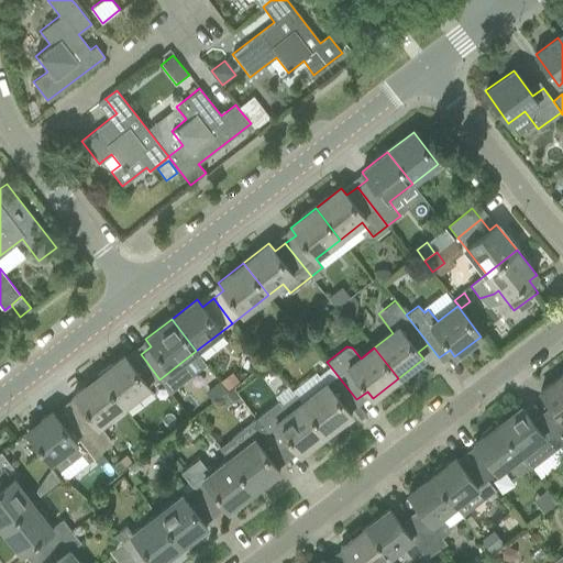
[(124,355),(99,375),(123,407),(159,379),(141,354),(130,363),(124,355)]
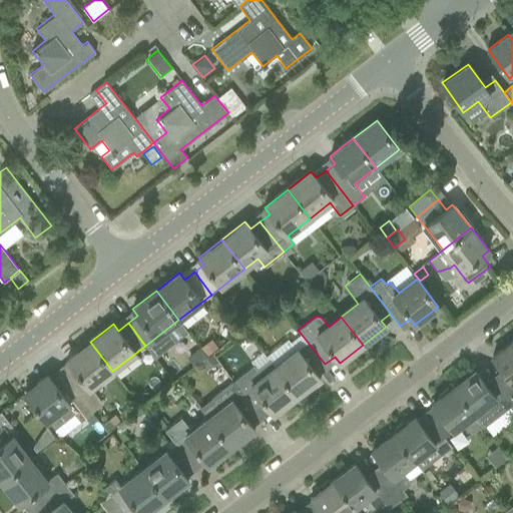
[(307,343),(275,368),(297,396),(320,378),(315,372),(325,364),(298,330),(307,343)]
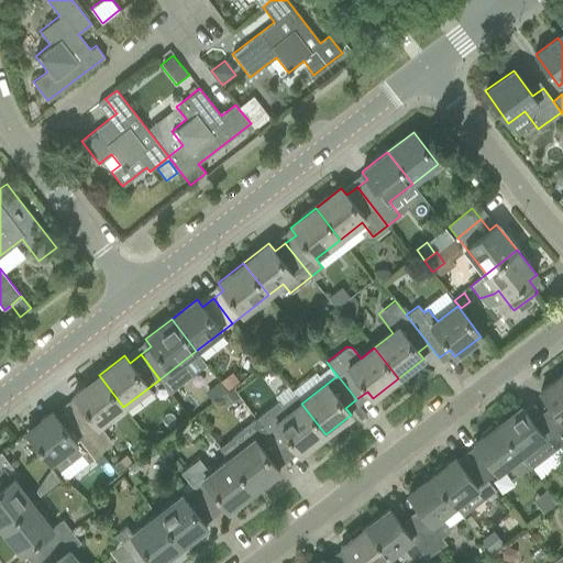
[(232,373),(219,382),(227,392),(239,382),(232,373)]
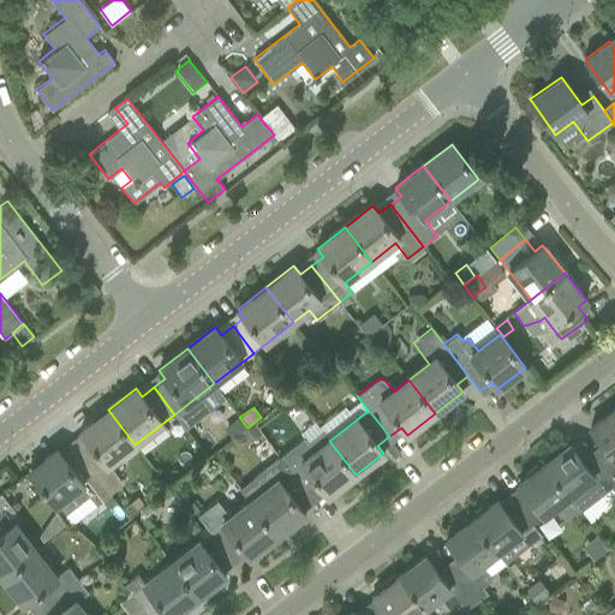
[(614,408),(590,428),(609,453),(598,461),(614,483),(614,408)]
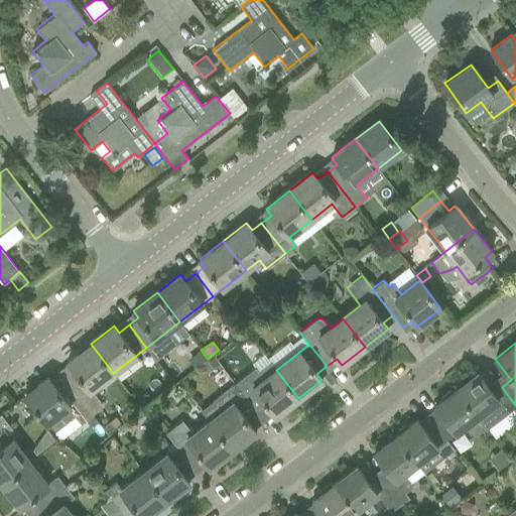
[(73,369),(62,376),(93,414),(103,406),(91,390),(113,373),(91,344),(68,362),(73,369)]
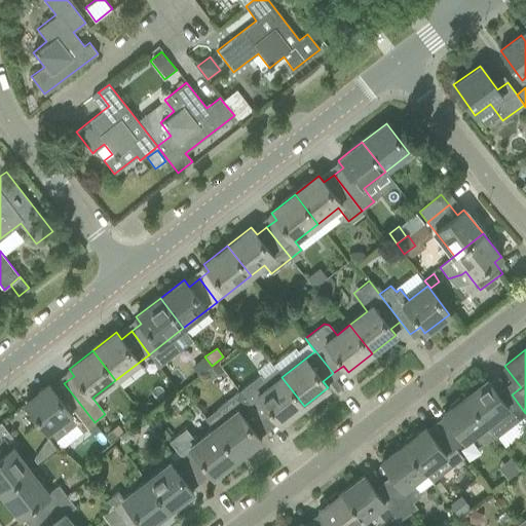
[(200,351),(193,358),(205,373),(213,368),(212,366),(204,357),(200,351)]
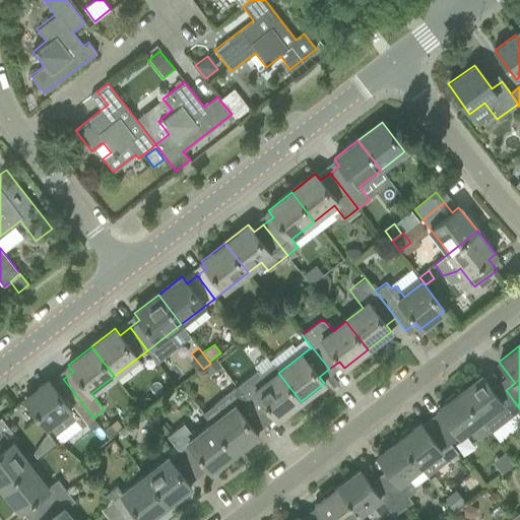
[(210,364),(203,369),(209,377),(220,368),(214,360),(210,364)]
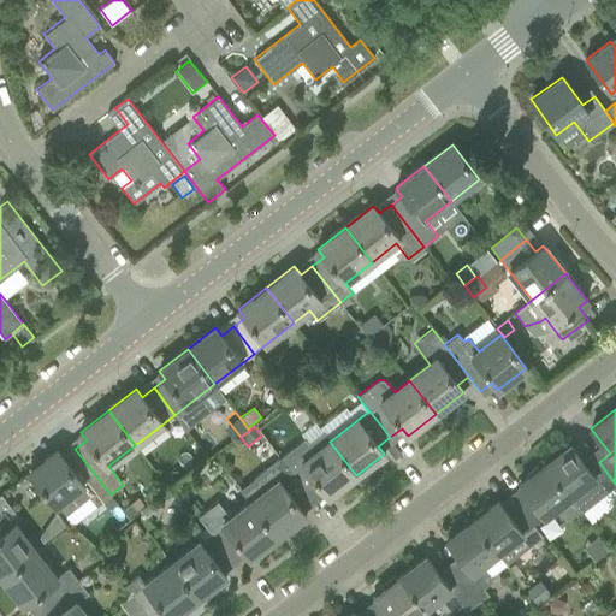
[(304,439),(280,458),(312,498),(323,490),(329,497),(356,475),(330,442),(323,432),(307,444),(304,439)]
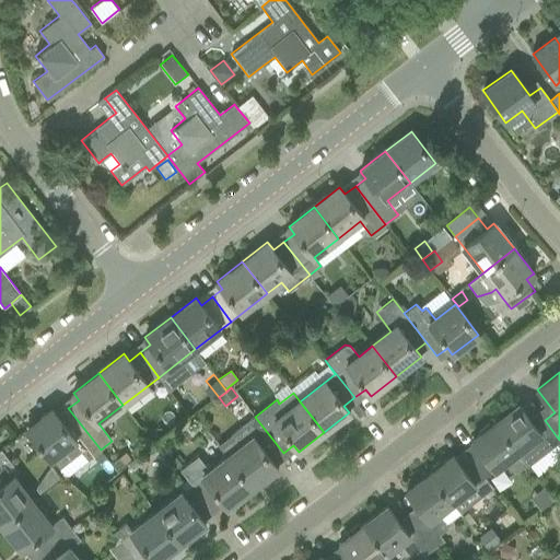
[(517,405),(494,423),(528,466),(559,441),(559,440),(545,420),(535,428),(517,405)]
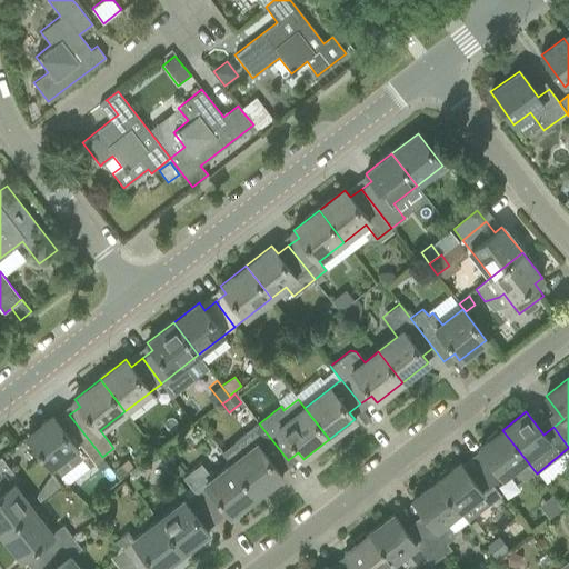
[(102,457),(69,415),(59,422),(52,416),(27,436),(59,477),(82,459),(89,467),(95,462),(102,457)]
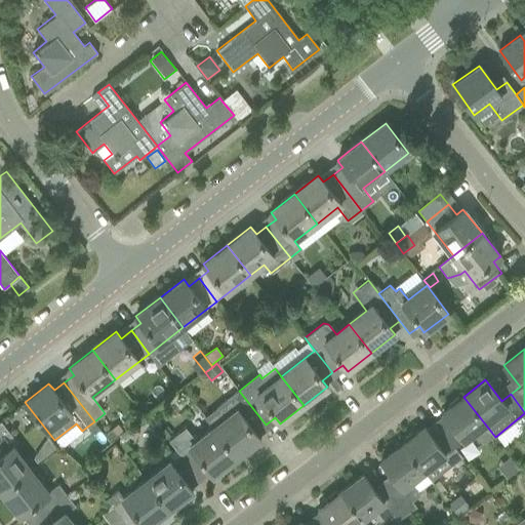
[(266,425),(239,391),(205,416),(236,457),(260,439),(255,433),(266,425)]
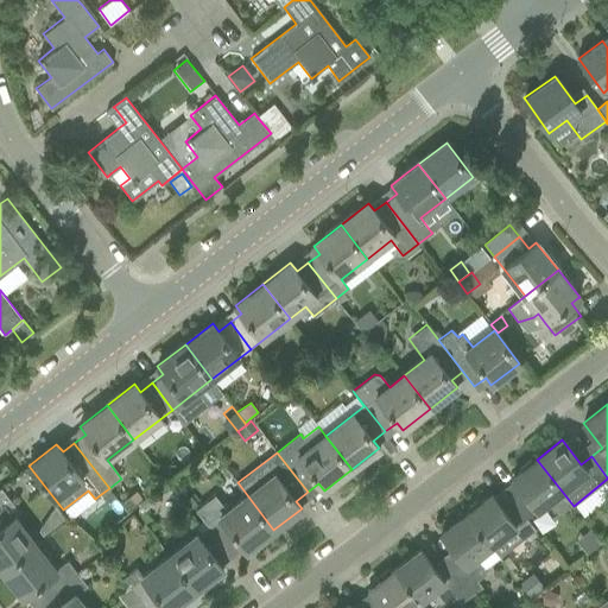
[(519,488),(508,496),(526,520),(548,504),(555,511),(562,511),(571,504),(537,460),(512,479),(519,488)]
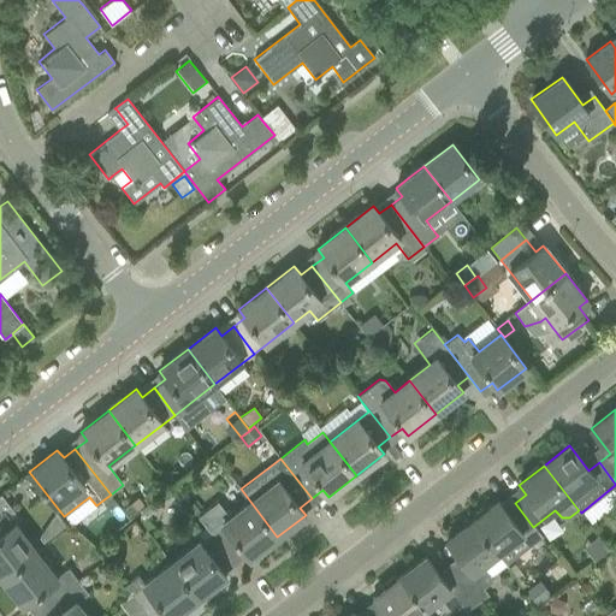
[(250,503),(230,519),(218,502),(199,516),(211,533),(231,560),(243,550),(249,558),(277,537),(241,489),(240,489),(250,503)]
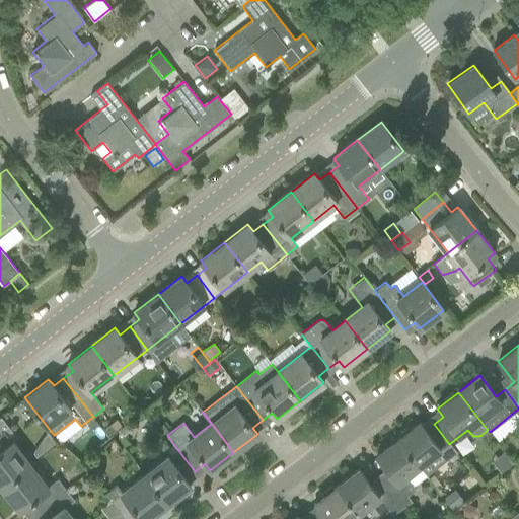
[(93,417),(86,422),(91,429),(98,424),(93,417)]
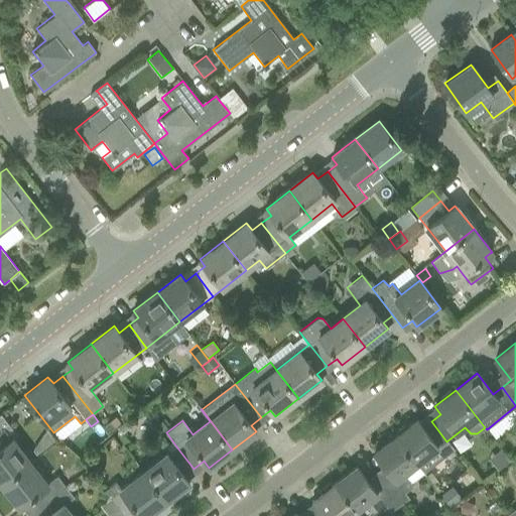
[(114,417),(103,426),(107,432),(118,424),(114,417)]
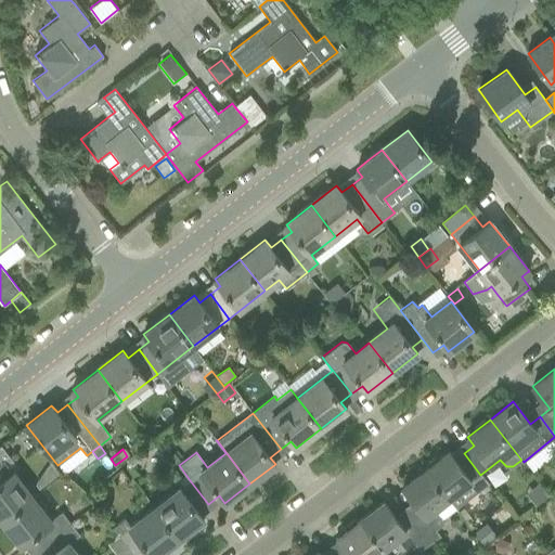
[(448,452),(425,469),(448,500),(480,475),(464,453),(454,461),(448,452)]
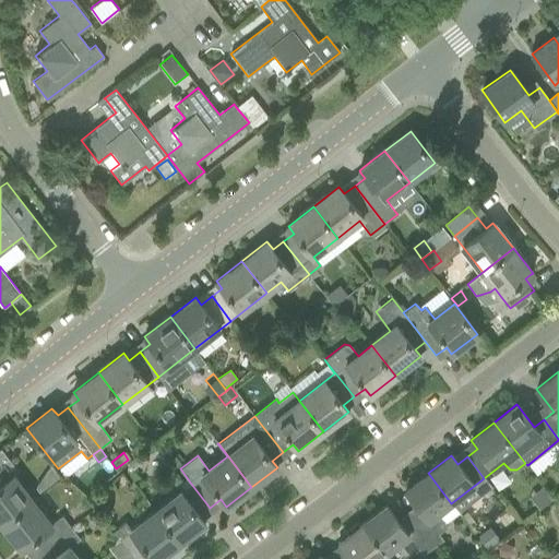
[(137,458),(122,468),(132,482),(139,477),(134,472),(138,471),(135,467),(140,463),(137,458)]
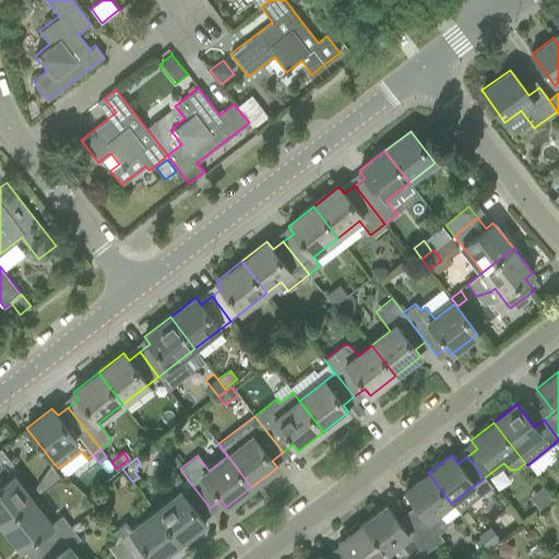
[(33,500),(23,487),(4,463),(0,466),(0,522),(1,524),(33,500)]
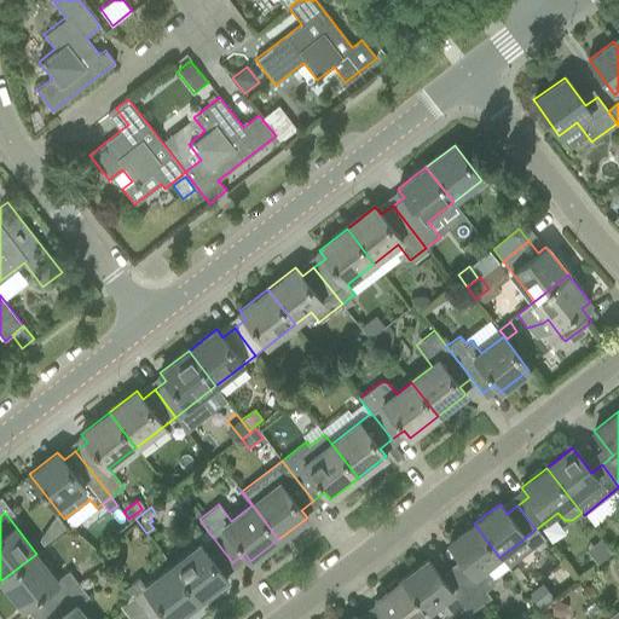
[(57,519),(40,543),(44,548),(65,531),(57,519)]
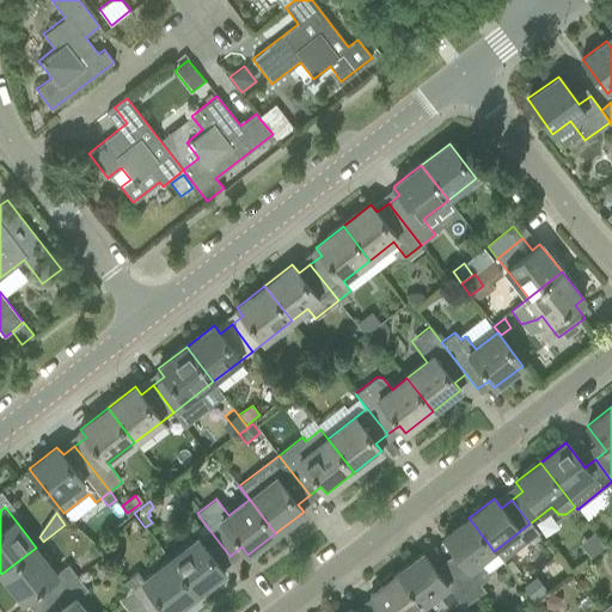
[(494,551),(469,518),(444,538),(463,562),(452,570),(473,599),(484,591),(481,585),(490,577),(478,563),(494,551)]
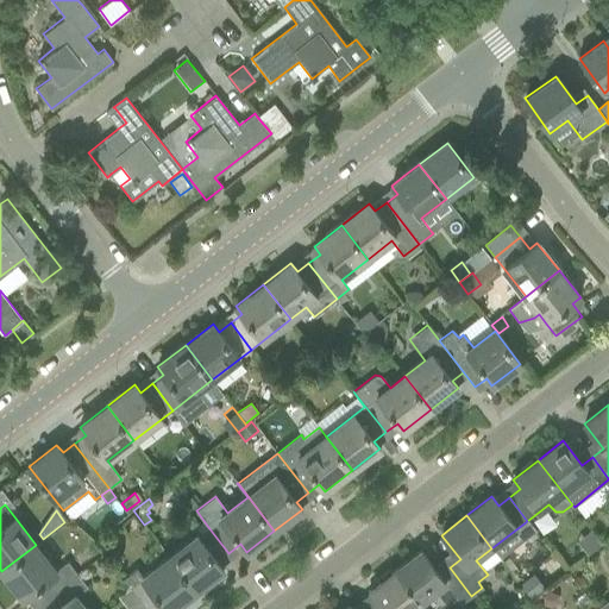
[(208,527),(170,557),(195,590),(224,569),(218,562),(228,553),(208,527)]
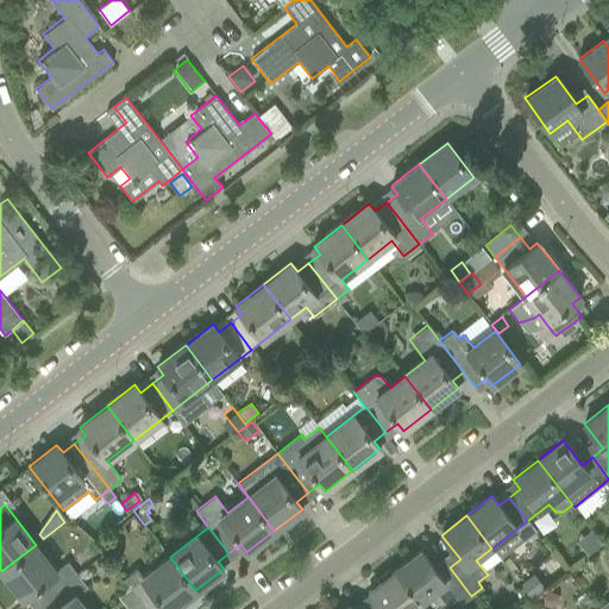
[(55,570),(36,545),(1,571),(23,598),(31,592),(39,604),(77,575),(67,562),(55,570)]
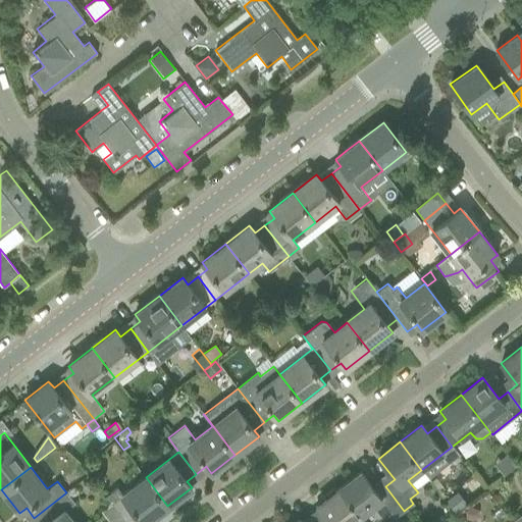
[(404,511),(385,486),(376,493),(360,472),(338,489),(360,518),(373,508),(382,520),(392,513),(396,517),(404,511)]
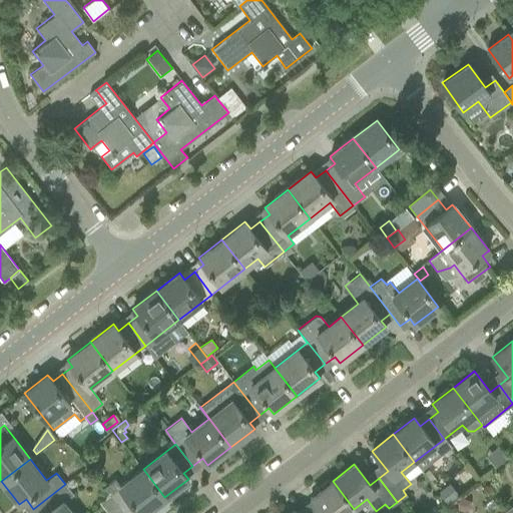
[(143,469),(120,487),(114,479),(104,487),(109,495),(113,500),(123,512),(131,512),(136,509),(138,512),(143,512),(164,497),(143,469)]
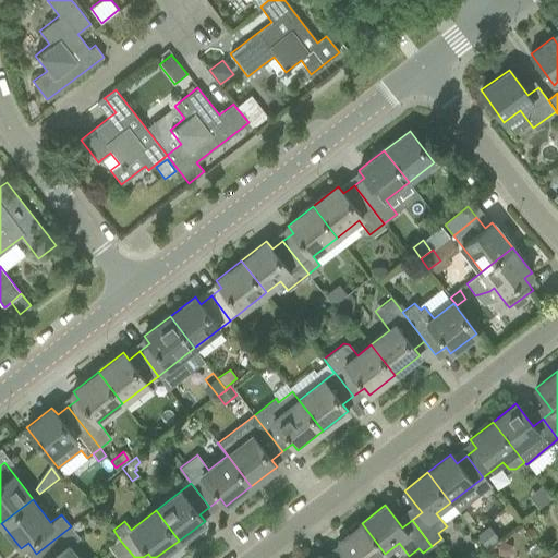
[(346,549),(335,557),(336,557),(378,557),(385,554),(362,523),(359,525),(348,534),(339,541),(340,542),(346,549)]
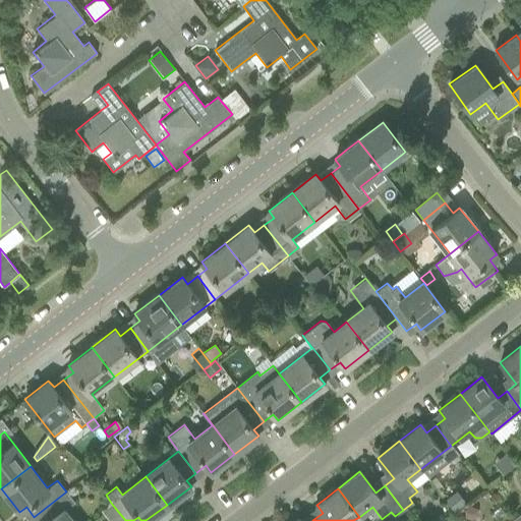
[(456,490),(445,500),(454,513),(465,503),(456,490)]
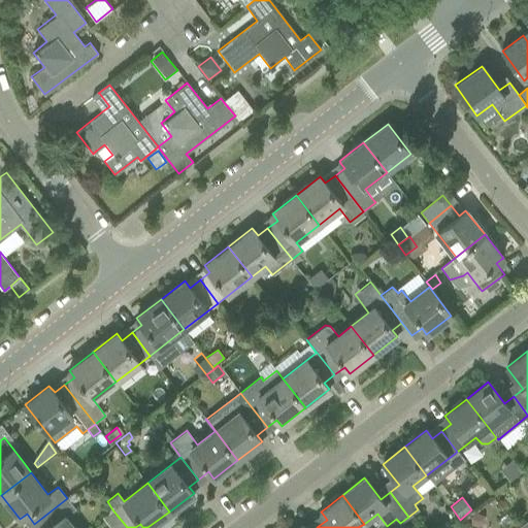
[(75,508),(67,498),(34,524),(37,527),(75,527),(67,516),(75,508)]
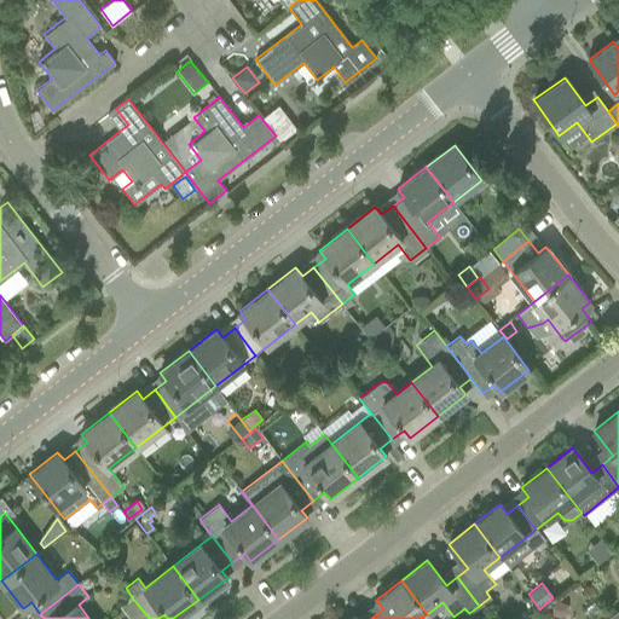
[(137,603),(132,597),(121,606),(126,612),(137,603)]
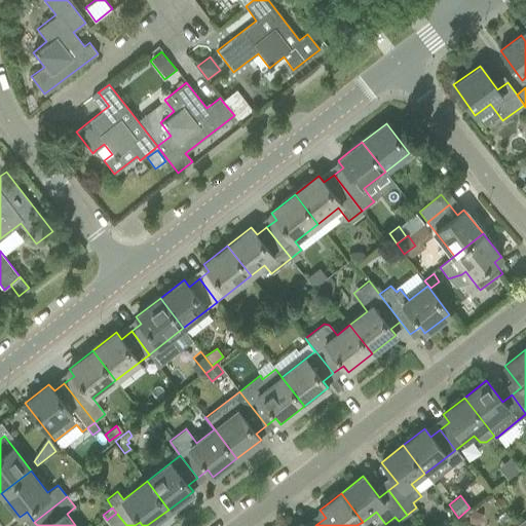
[(126,525),(116,513),(107,520),(111,525),(126,525)]
